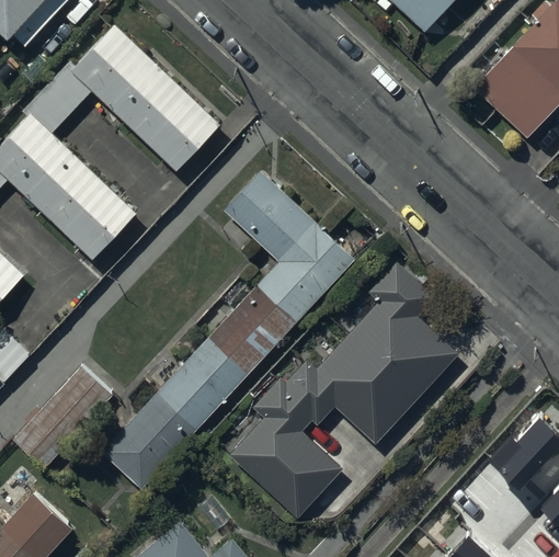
[(0,31),(6,36),(40,0),(0,0),(0,31)]
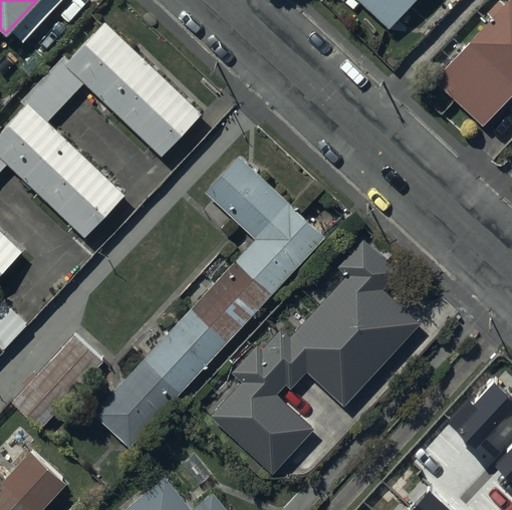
[(358,0),(388,26),(411,0),(358,0)]
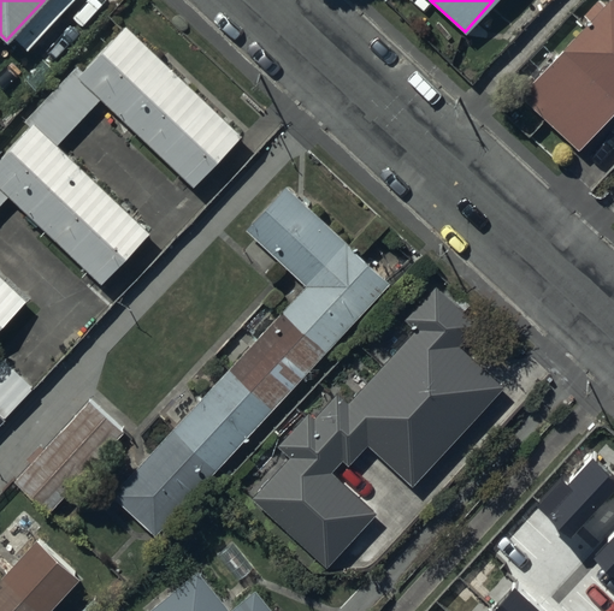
[(613,0),(608,0),(519,96),(579,152),(613,112),(613,0)]
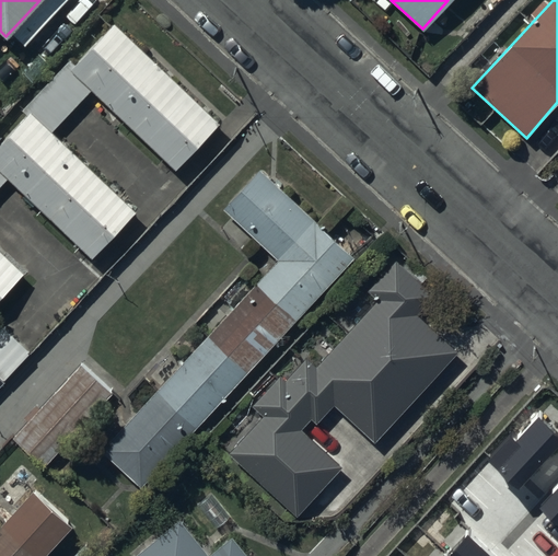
[(219,125),(114,24),(69,70),(175,171),(219,125)]
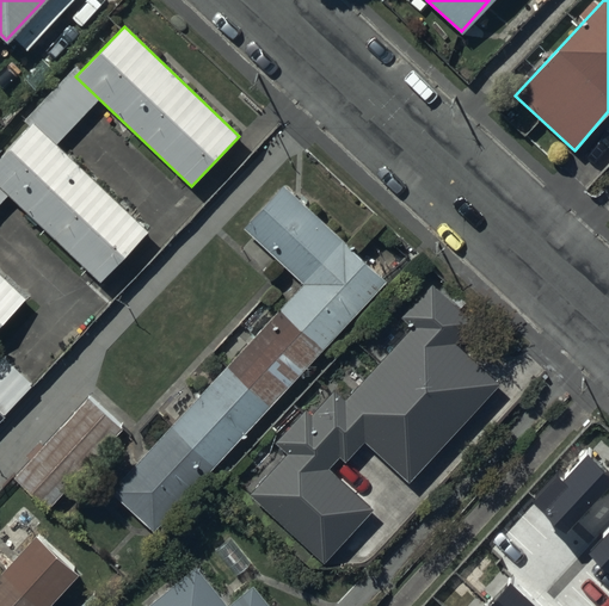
[(147,232),(32,122),(0,155),(0,187),(99,283),(147,232)]
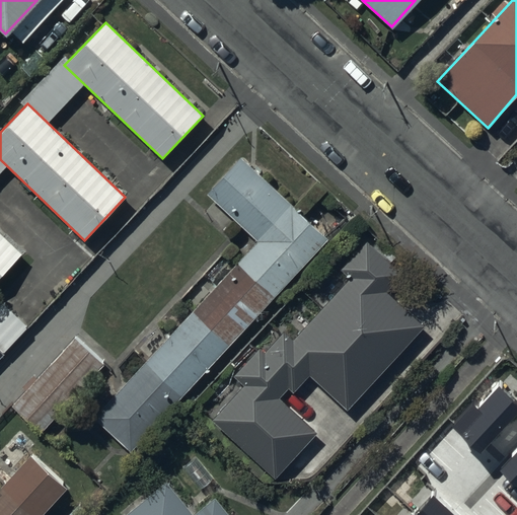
[(328,240),(240,159),(208,195),(259,241),(93,419),(130,453),(328,240)]
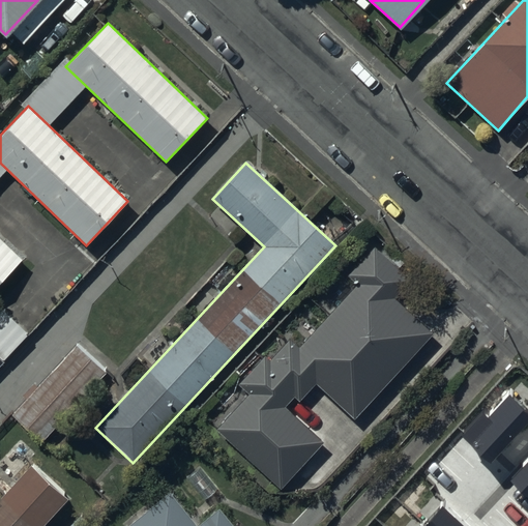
[(0,283),(23,260),(0,238),(0,283)]
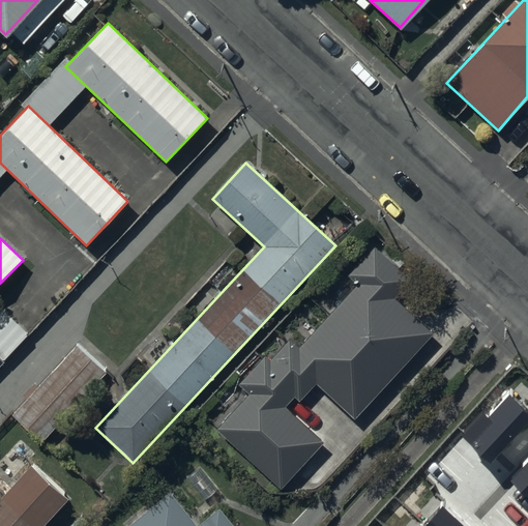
[(411,282),(374,247),(348,275),(357,284),(298,348),(289,340),(269,361),(264,357),(238,386),(248,396),(216,431),(281,489),(322,443),(284,408),(293,398),(299,404),(316,386),(354,421),(433,334),(394,299),(411,282)]
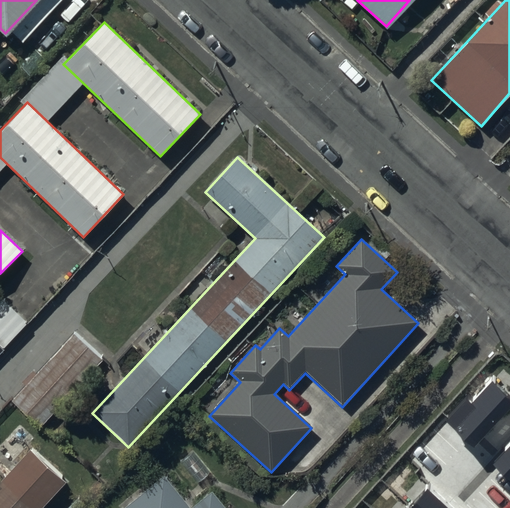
[(0,345),(2,347),(27,322),(0,294),(0,345)]
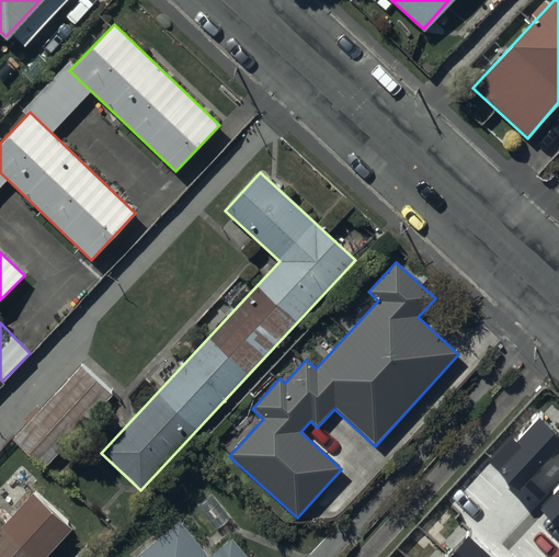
[(80,368),(12,442),(43,470),(111,397),(80,368)]
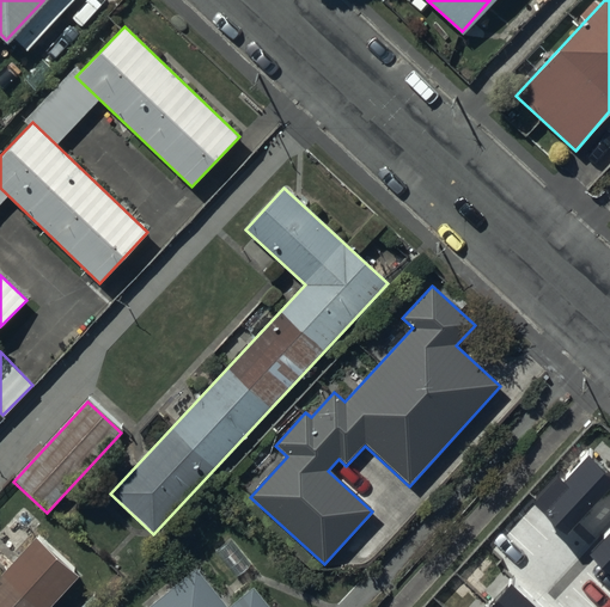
[(609,474),(585,453),(535,508),(563,534),(609,484),(609,474)]
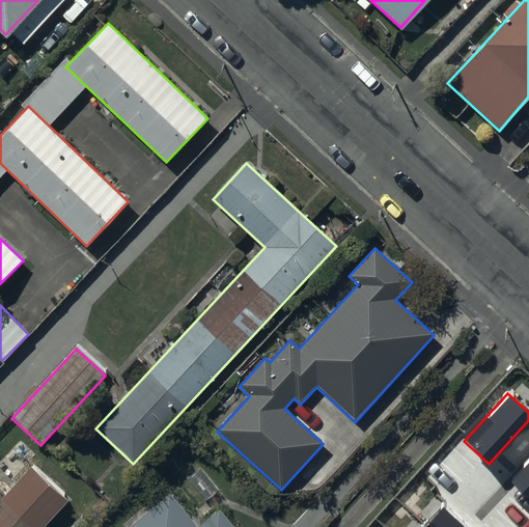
[(40,526),(68,496),(32,463),(0,498),(0,526),(40,526)]
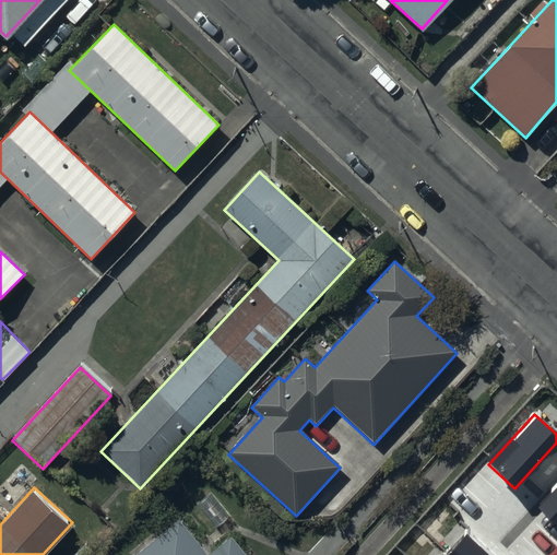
[(556,487),(537,509),(556,527),(556,487)]
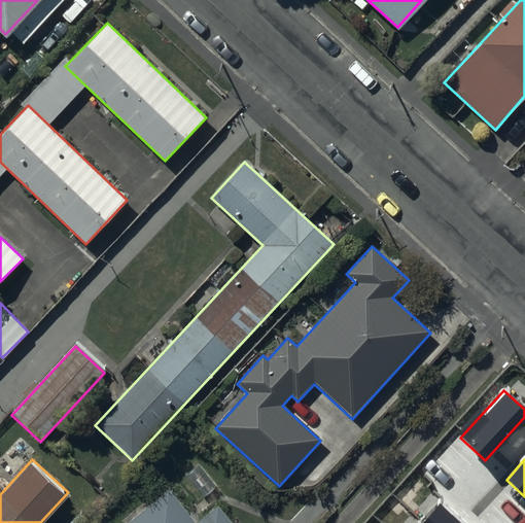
[(194,522),(168,489),(128,522),(233,522),(218,506),(198,522),(194,522)]
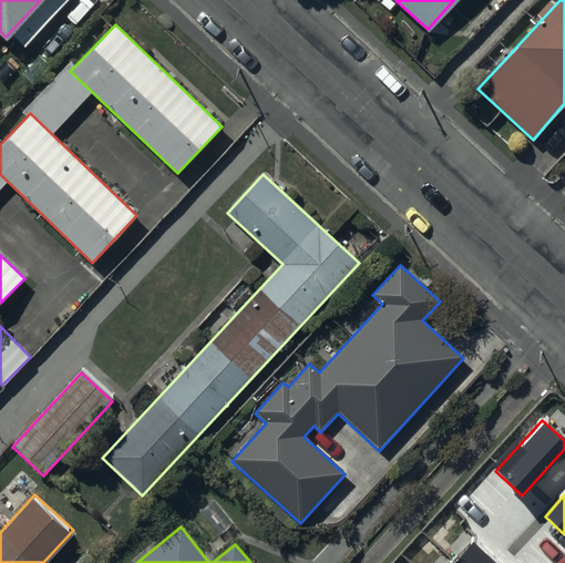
[(493,562),(471,542),(452,562),(493,562)]
